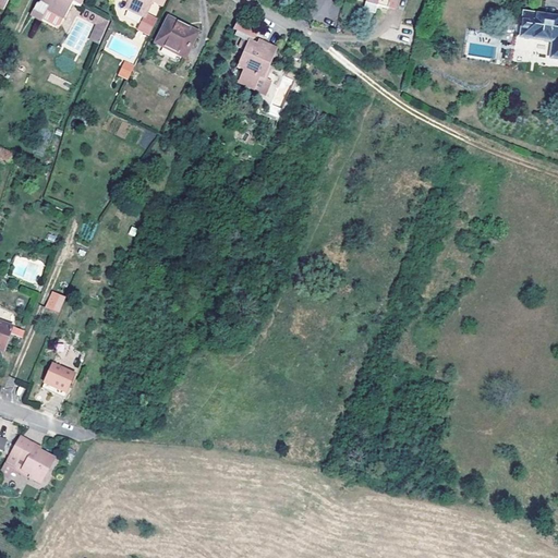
[(81,8),(84,0),(41,0),(40,3),(37,2),(31,15),(43,22),(43,21),(56,28),(59,26),(63,20),(64,20),(73,3),(81,8)]
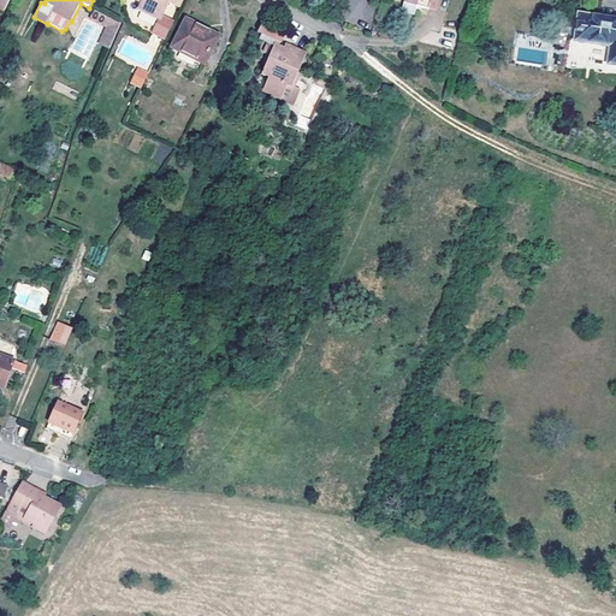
[(131,0),(141,5),(137,11),(159,23),(169,4),(181,10),(184,0),(131,0)]
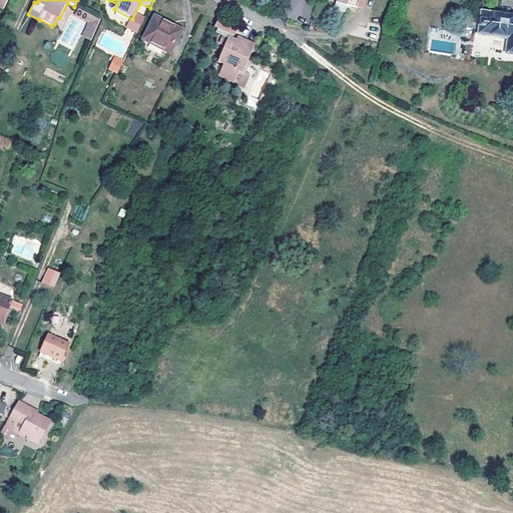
[(366,3),(366,0),(336,0),(336,3),(346,6),(356,8),(357,7),(364,9),(366,3)]
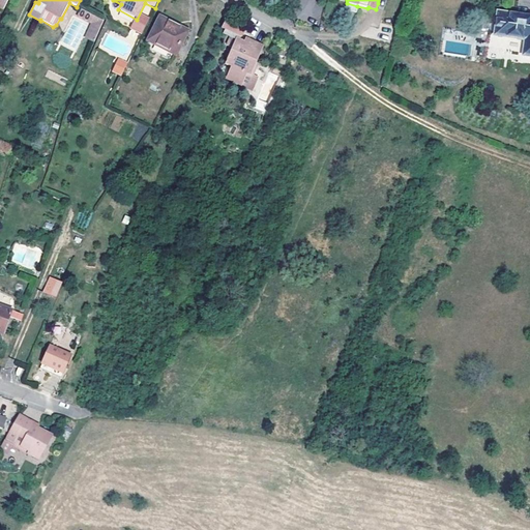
[(347,3),(345,10),(355,13),(357,6),(347,3)]
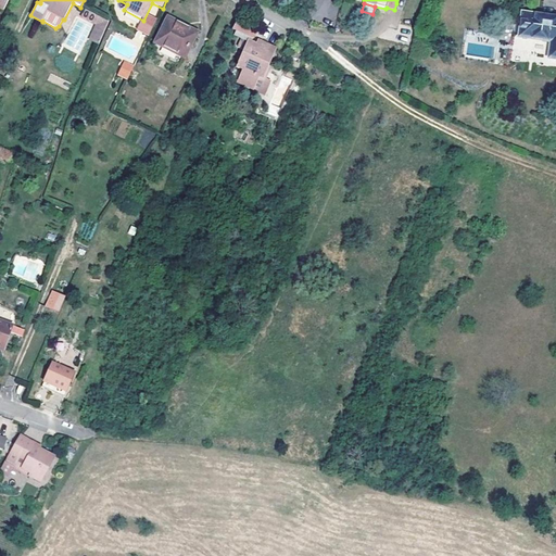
[(87,21),(91,13),(86,10),(83,19),(87,21)]
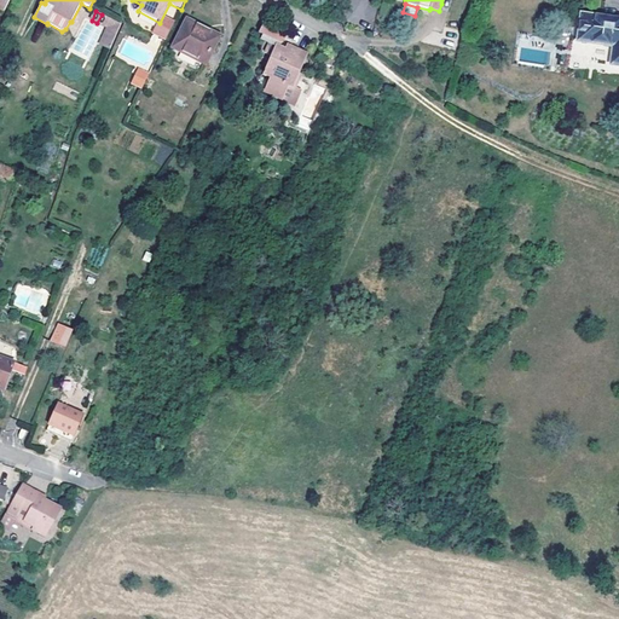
[(110,51),(121,24),(102,15),(97,23),(109,28),(100,45),(110,51)]
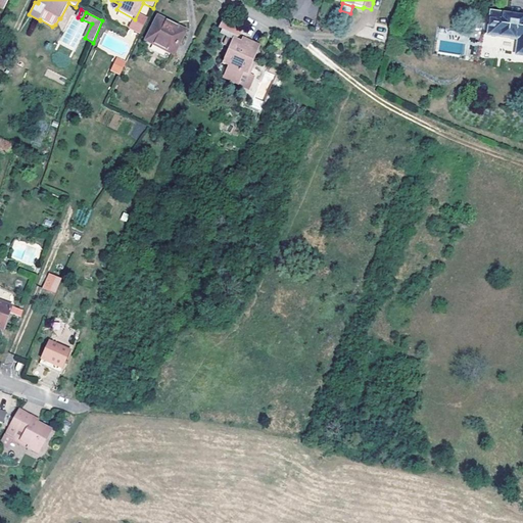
[(514,40),(519,16),(491,12),(487,36),(514,40)]
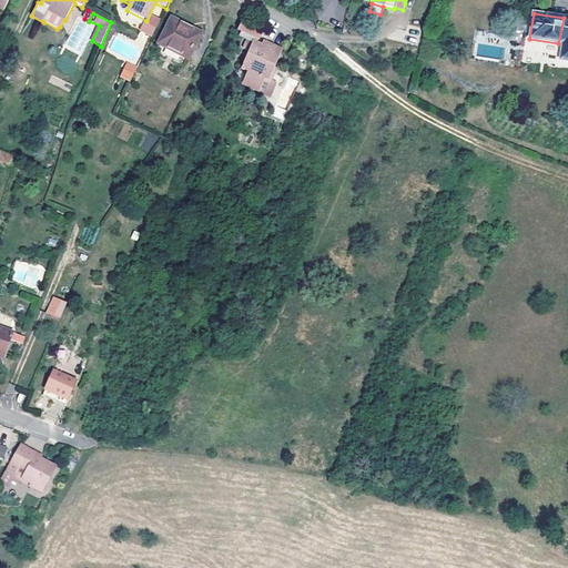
[(142,32),(152,38),(160,22),(150,18),(142,32)]
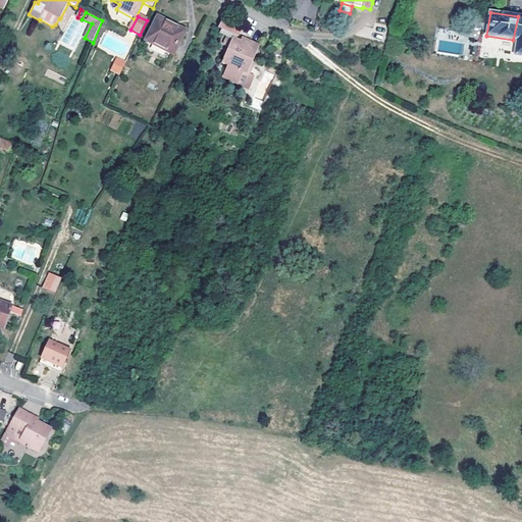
[(521,16),(518,16),(513,40),(517,40),(515,55),(521,56),(521,16)]
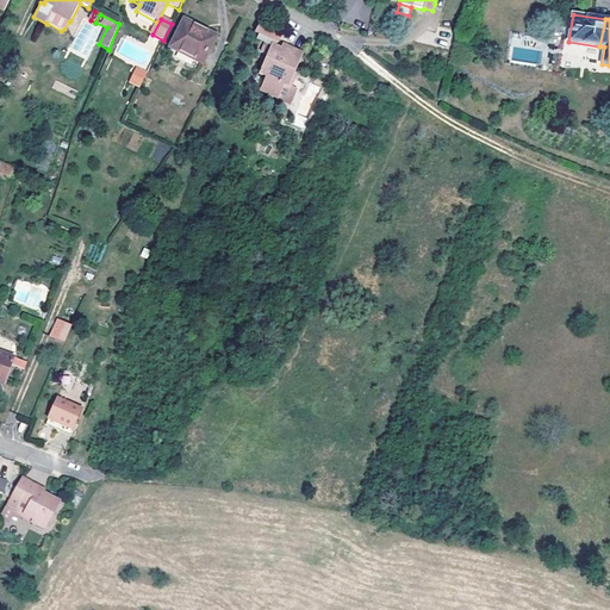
[(217,36),(185,20),(170,49),(201,66),(217,36)]
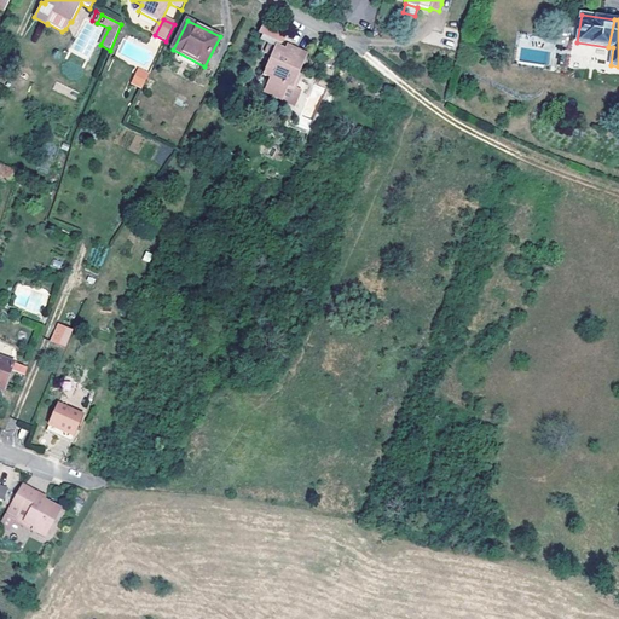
[(283,44),(287,35),(266,27),(262,35),(283,44)]
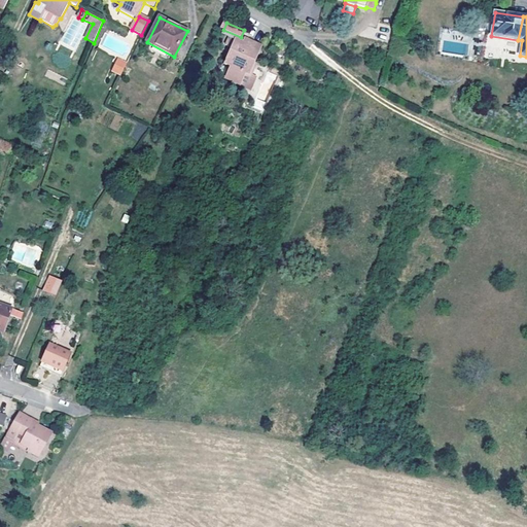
[(248,104),(253,106),(265,80),(257,78),(260,71),(252,67),(261,46),(245,39),(243,43),(236,40),(225,64),(232,67),(226,77),(225,79),(249,90),(246,98),(248,99),(249,102),(248,104)]
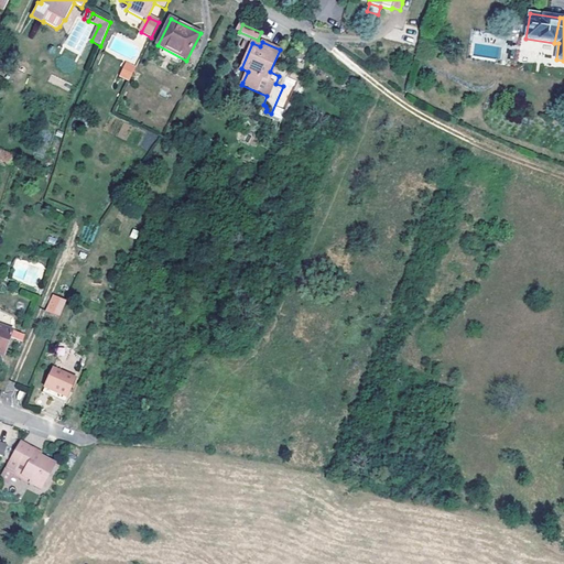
[(118,75),(129,80),(136,66),(126,61),(118,75)]
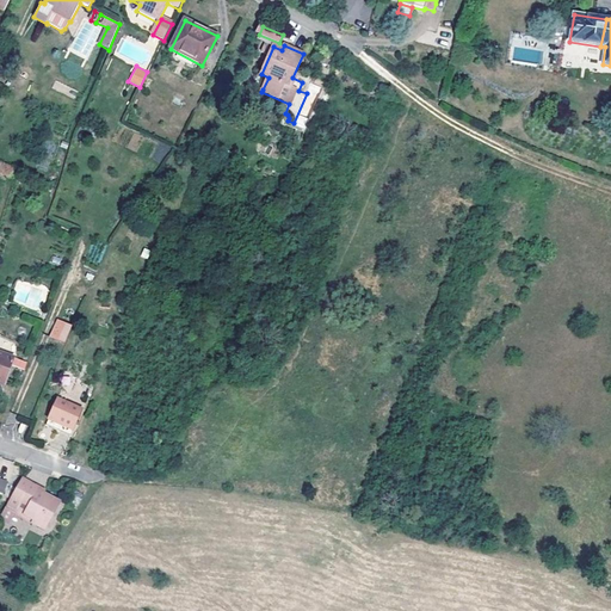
[(253,85),(263,90),(269,78),(261,74),(258,73),(253,85)]
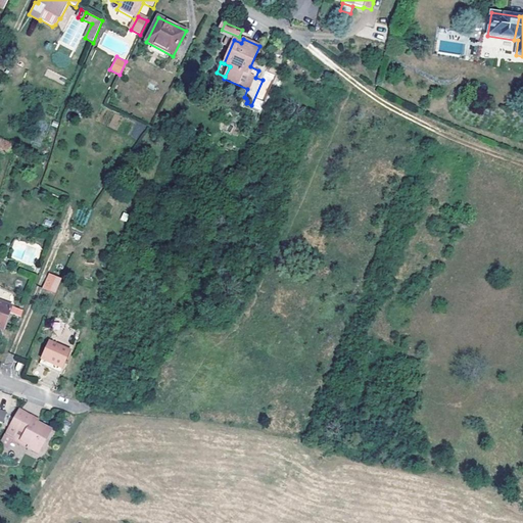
[(251,105),(250,108),(260,112),(276,75),(267,70),(263,80),(251,105)]
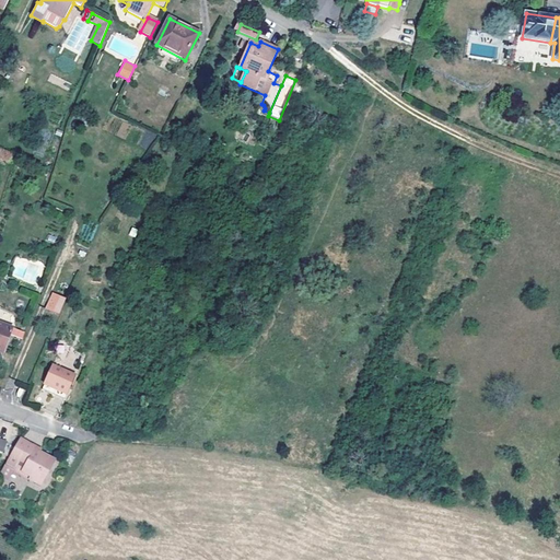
[(288,103),(288,101),(289,101),(292,93),(296,80),(295,80),(279,120),(288,103)]
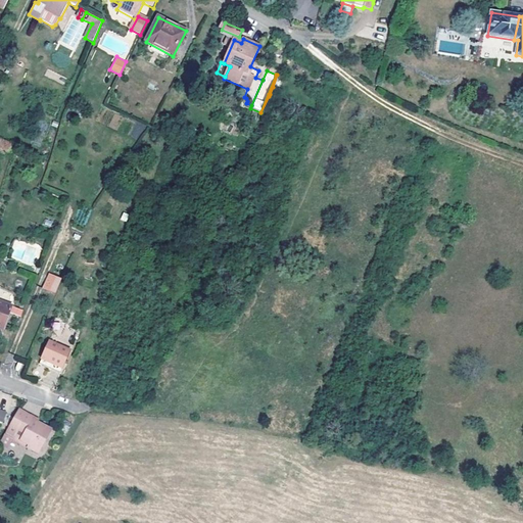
[(0,148),(9,150),(11,141),(0,138),(0,148)]
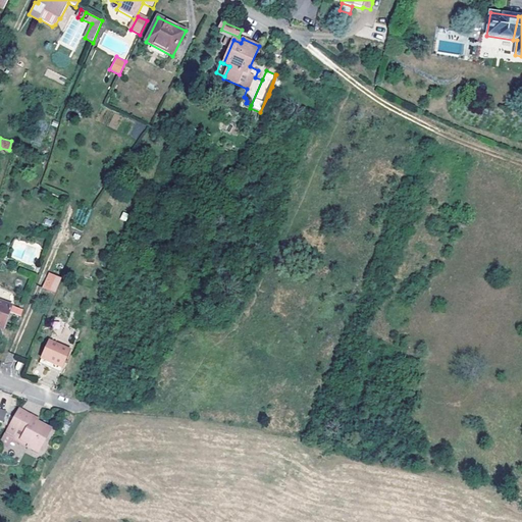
[(13,240),(10,258),(22,260),(27,242),(13,240)]
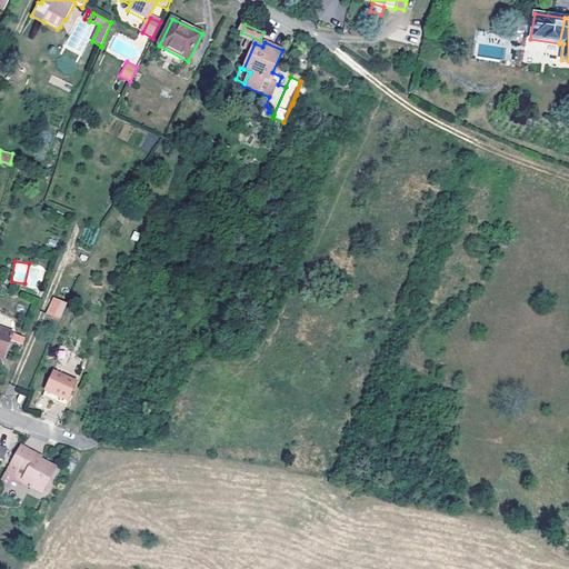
[(356,297),(341,290),(338,298),(352,305),(356,297)]
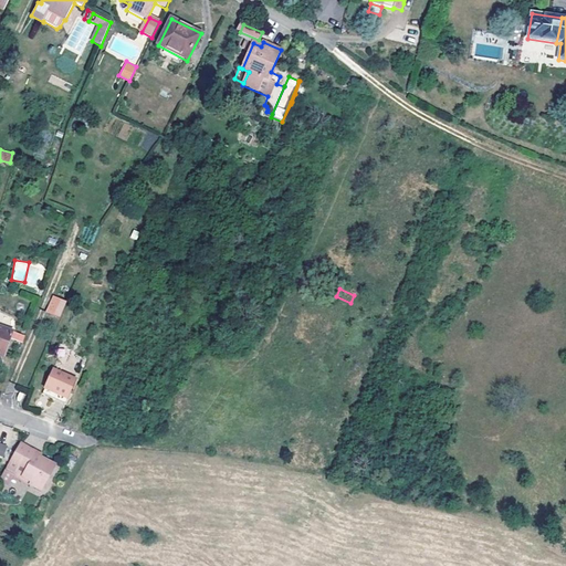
[(52,295),(45,312),(60,317),(66,301),(52,295)]
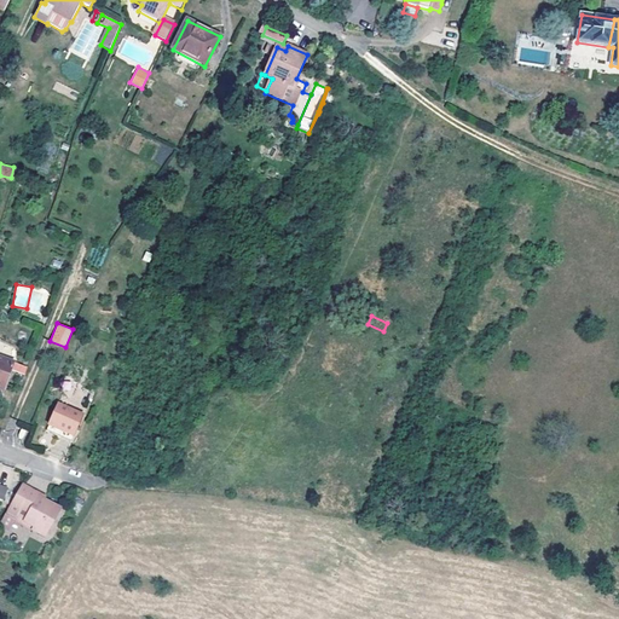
[(15,364),(0,358),(0,389),(5,392),(15,364)]
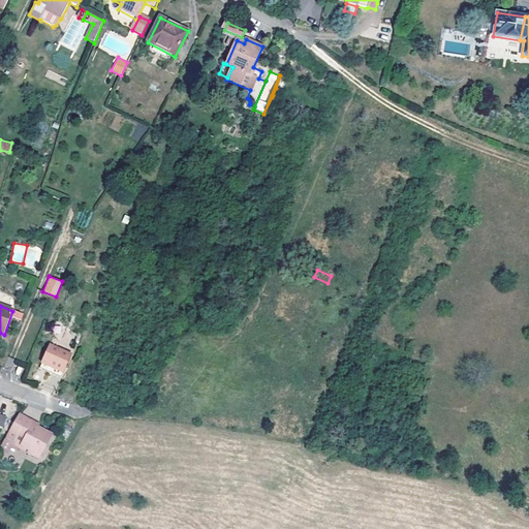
[(63,375),(71,358),(50,347),(42,366),(63,375)]
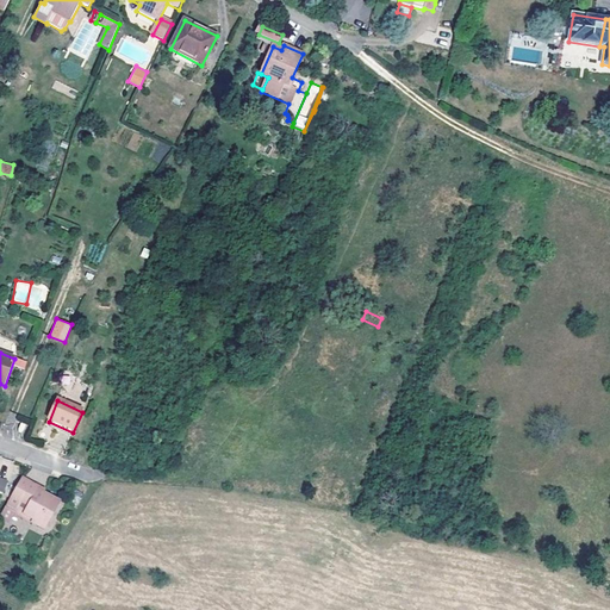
[(47,428),(70,439),(73,433),(49,422),(47,428)]
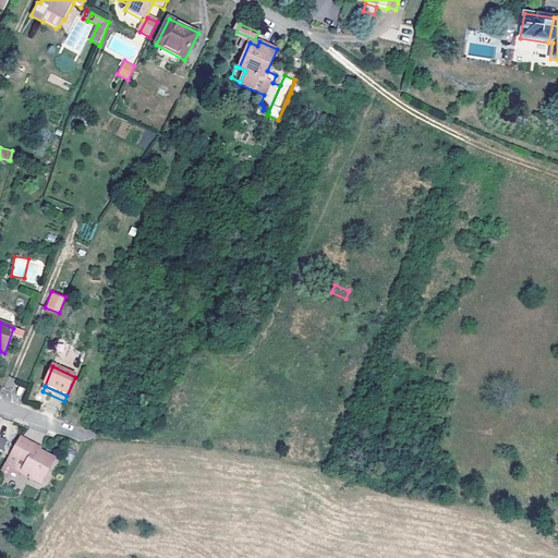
[(35,445),(20,437),(5,461),(14,466),(31,475),(28,478),(39,485),(53,460),(39,451),(33,448),(35,445)]
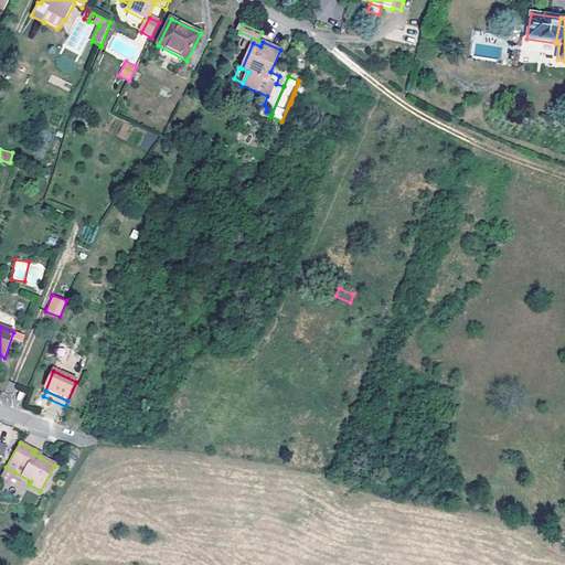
[(13,476),(29,484),(31,481),(14,472),(13,476)]
